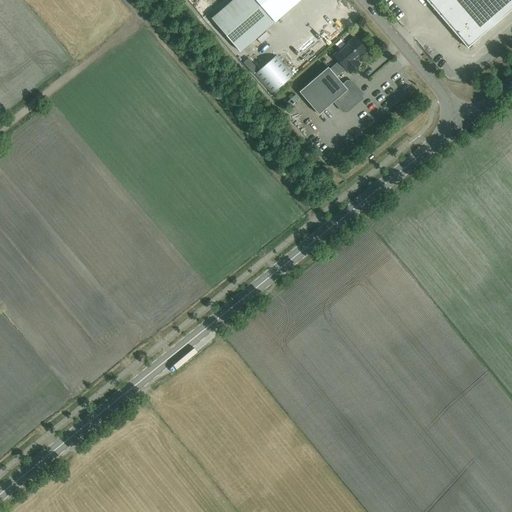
[(232,0),(211,19),(240,52),(287,12),(300,0),(232,0)]
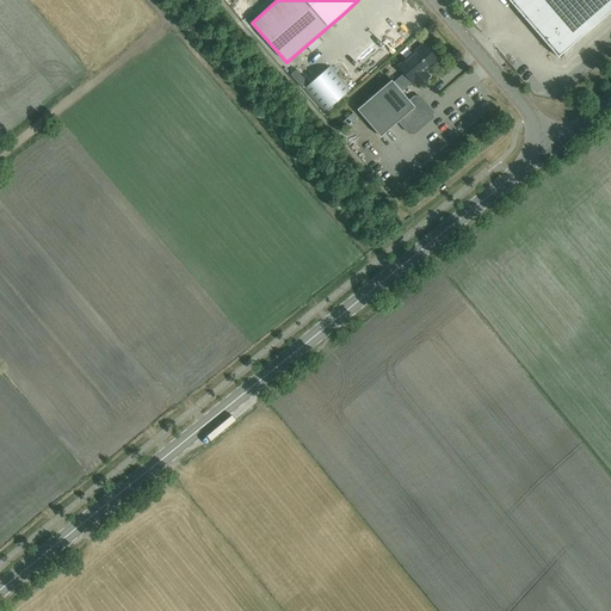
[(610,0),(507,0),(557,57),(610,11),(610,0)]
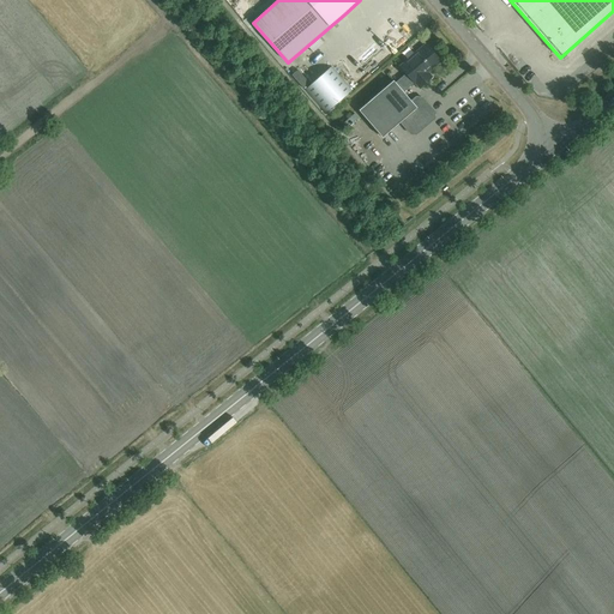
[(404,92),(405,90),(415,83),(420,88),(432,77),(427,72),(440,61),(426,44),(401,67),(407,73),(396,83),(404,92)]
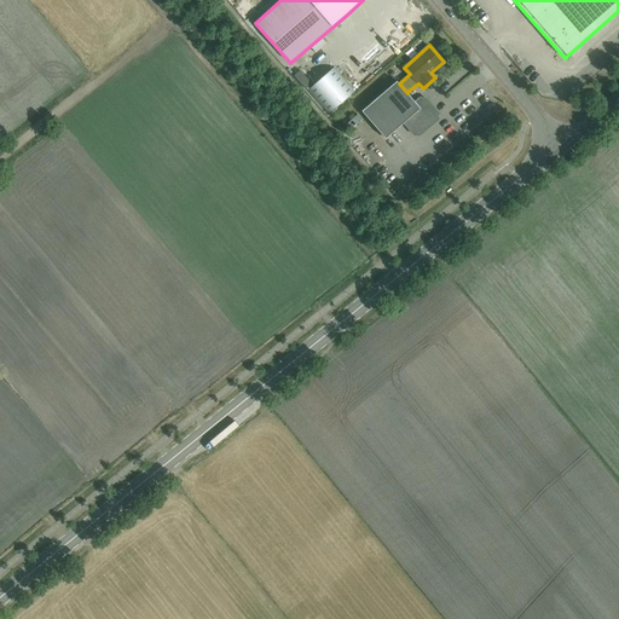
[(354,91),(334,67),(307,91),(328,114),(354,91)]
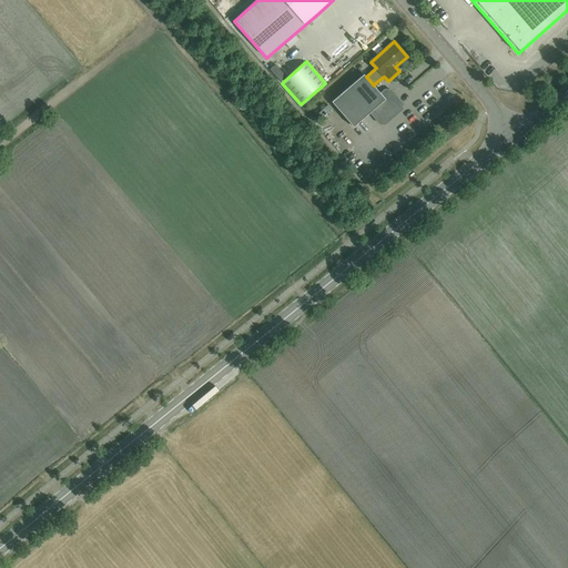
[(374,85),(366,77),(364,74),(332,102),(354,128),(372,112),(381,122),(385,122),(401,109),(401,104),(391,92),(386,92),(382,95),(374,85)]
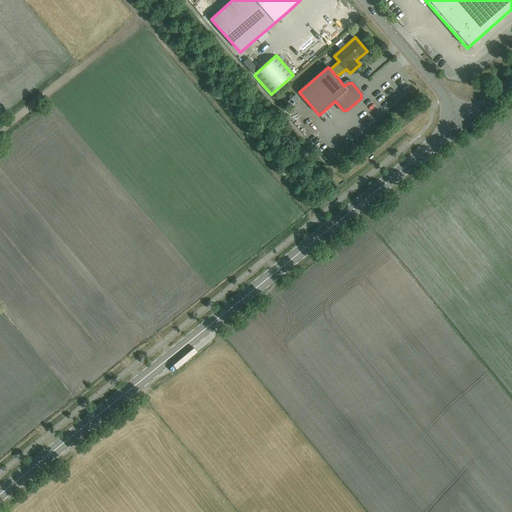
[(287,106),(295,100),(292,96),(285,103),(287,106)]
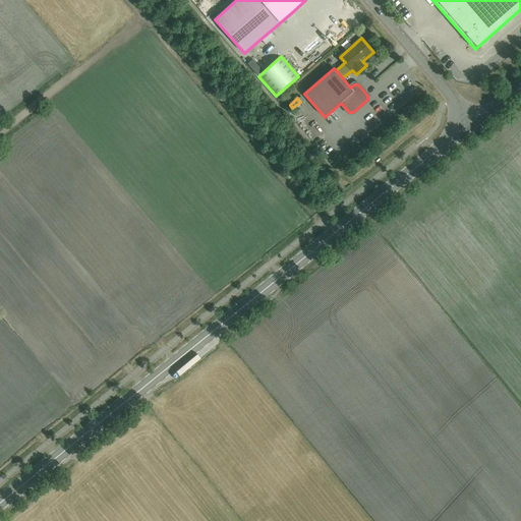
All buildings are outlined.
